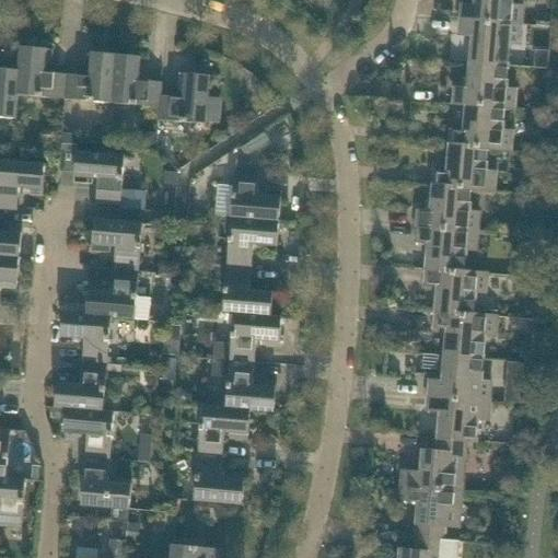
[(512,3),(512,0),(474,0),(474,4),(461,3),(460,18),(520,24),(522,4),(512,3)]
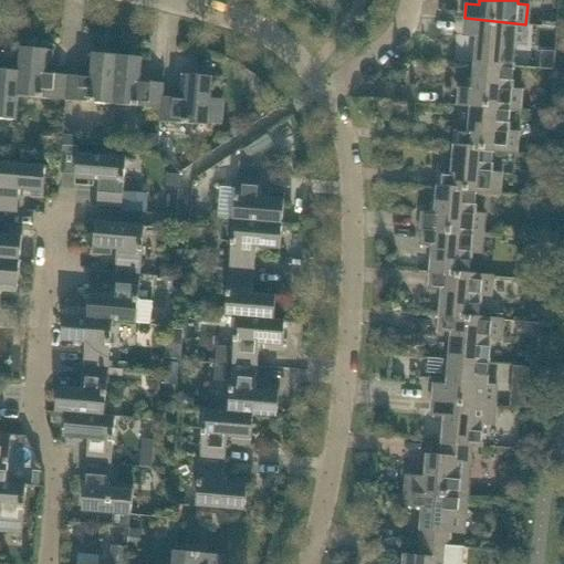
[(524,43),(525,24),(465,18),(462,33),(476,34),(473,62),(512,65),(514,42),(524,43)]
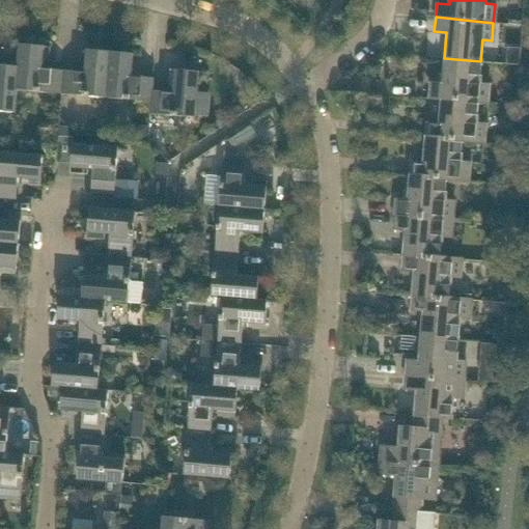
[(40,67),(43,45),(19,43),(17,65),(18,65),(16,88),(16,89),(60,92),(62,68),(40,67)]
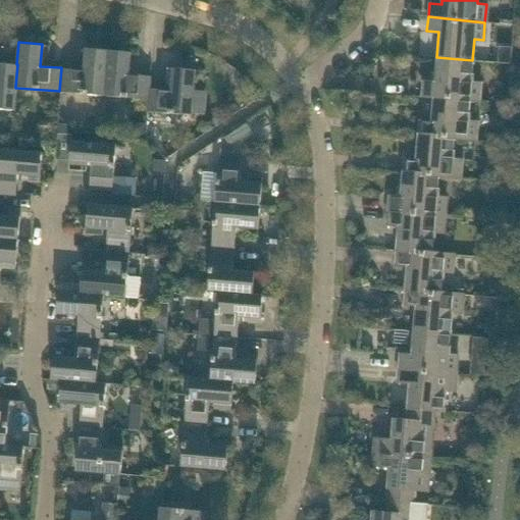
[(103,95),(107,50),(85,48),(83,69),(61,67),(59,91),(103,95)]
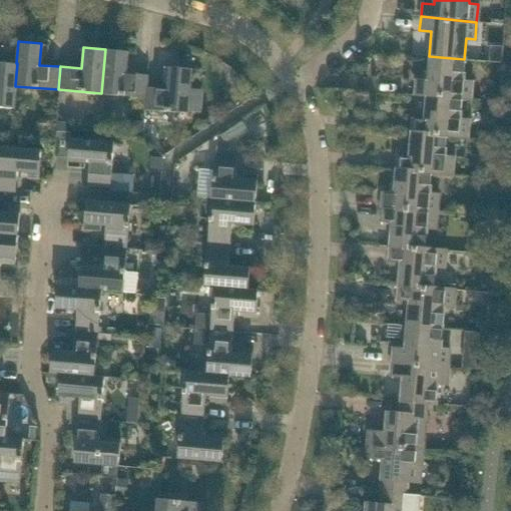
[(125,72),(127,50),(105,49),(101,93),(144,96),(145,86),(146,74),(125,72)]
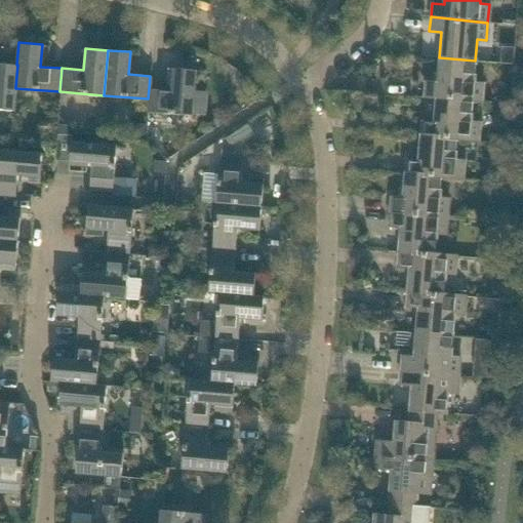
[(473,81),(475,61),(439,57),(437,82),(425,81),(424,96),(436,97),(436,96),(472,99),(472,101),(481,101),(482,82),(473,81)]
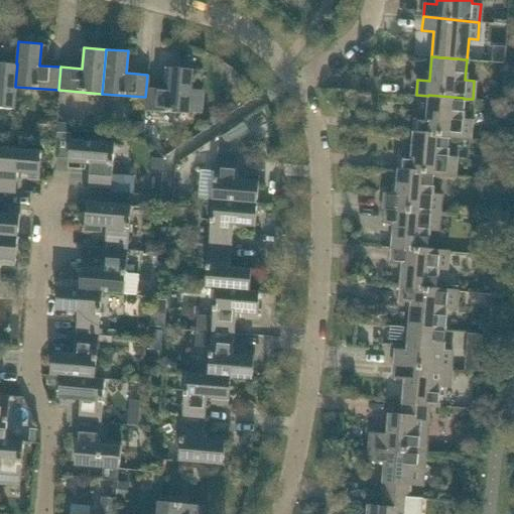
[(17,63),(16,63),(0,61),(0,106),(13,108),(15,87),(15,86),(17,63)]
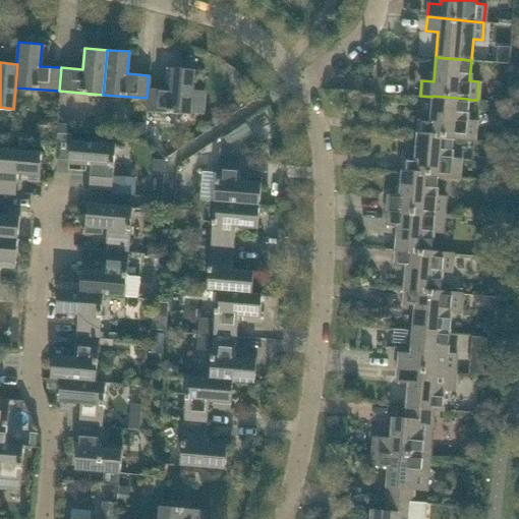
[(190,114),(193,69),(171,67),(169,89),(148,88),(147,98),(146,110),(190,114)]
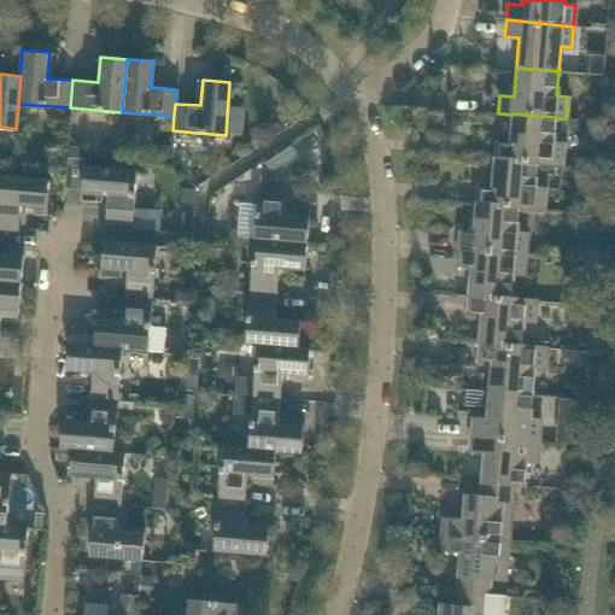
[(555,118),(555,117),(513,113),(513,115),(510,142),(496,141),(495,158),(537,162),(536,163),(561,164),(563,142),(552,141),(555,118)]
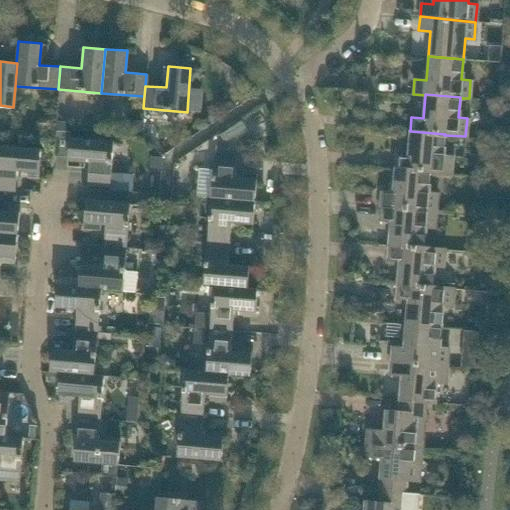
[(444,135),(445,134),(410,131),(408,155),(396,154),(395,168),(429,171),(429,172),(450,174),(452,155),(443,154),(444,135)]
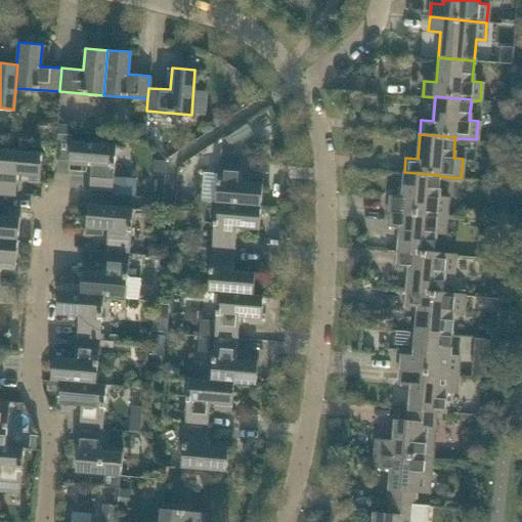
[(88,187),(112,189),(113,181),(113,174),(116,144),(71,140),(69,164),(90,166),(88,187)]
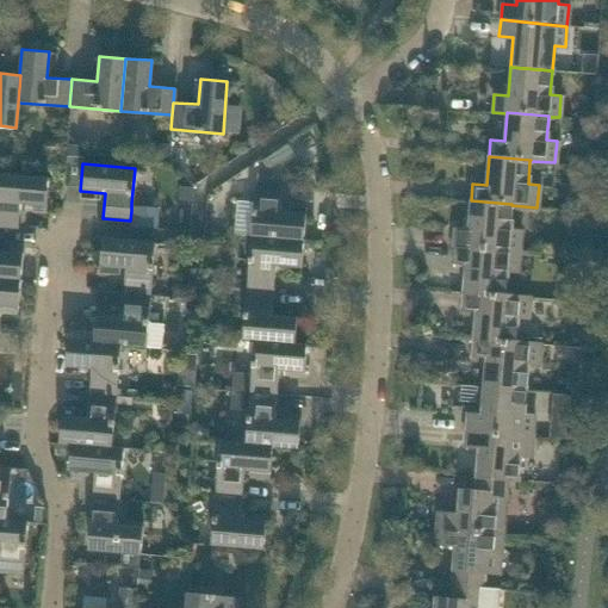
[(45,204),(48,178),(0,173),(0,225),(17,228),(19,203),(45,204)]
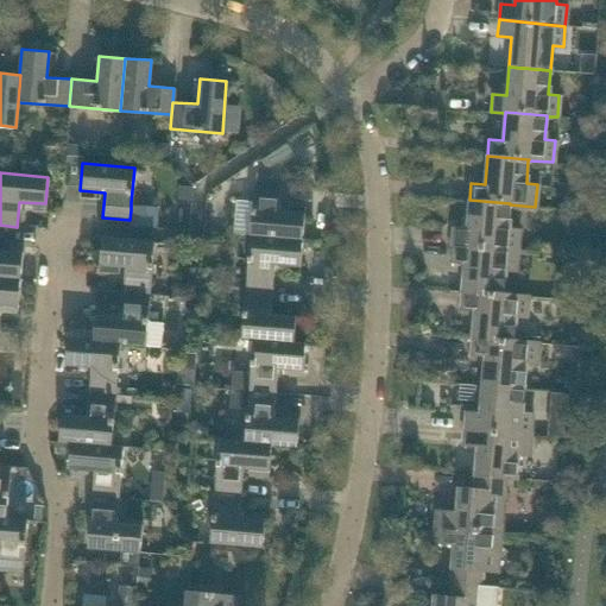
[(278,210),(281,185),(253,183),(248,235),(302,239),(304,213),(278,210)]
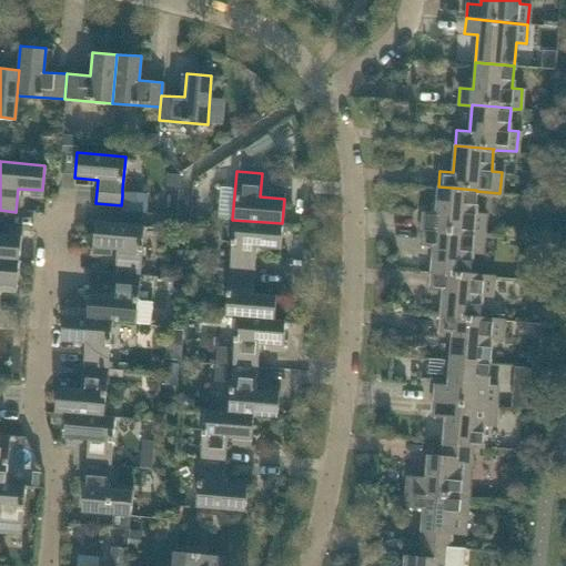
[(476,191),(476,190),(438,187),(436,213),(423,212),(421,228),(483,233),(484,214),(474,213),(476,191)]
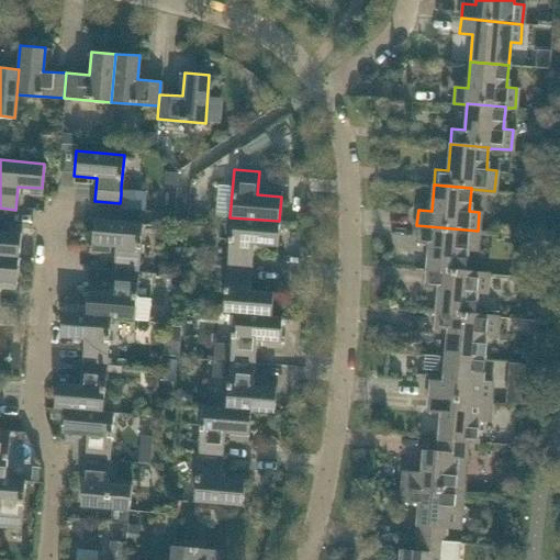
[(121,187),(121,194),(120,203),(120,208),(134,209),(144,210),(145,189),(121,187)]
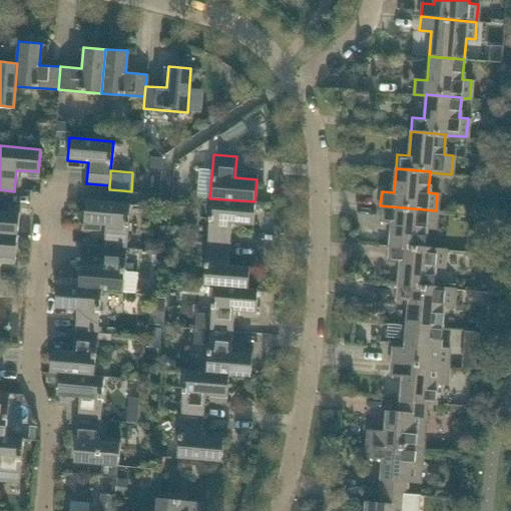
[(252,223),(254,201),(209,198),(206,241),(229,243),(230,222),(252,223)]
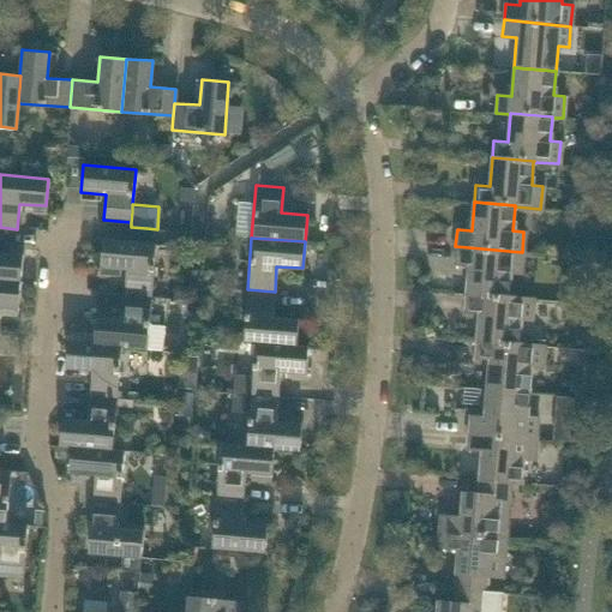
[(150,297),(155,244),(102,239),(100,267),(126,269),(124,294),(150,297)]
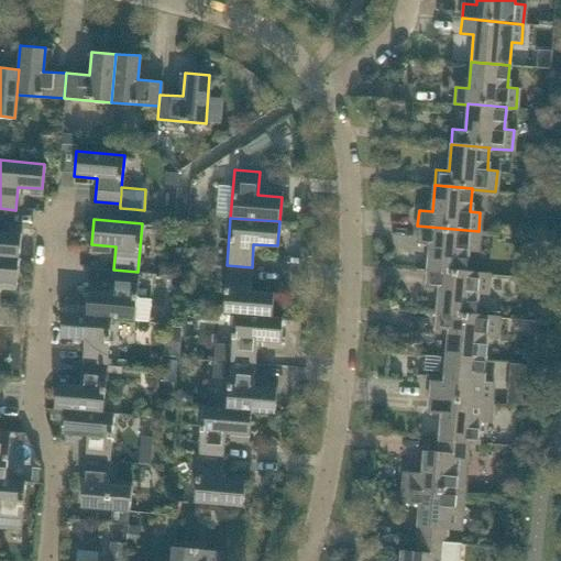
[(477,251),(479,231),(417,226),(416,241),(429,242),(427,268),(465,273),(465,272),(468,250),(477,251)]
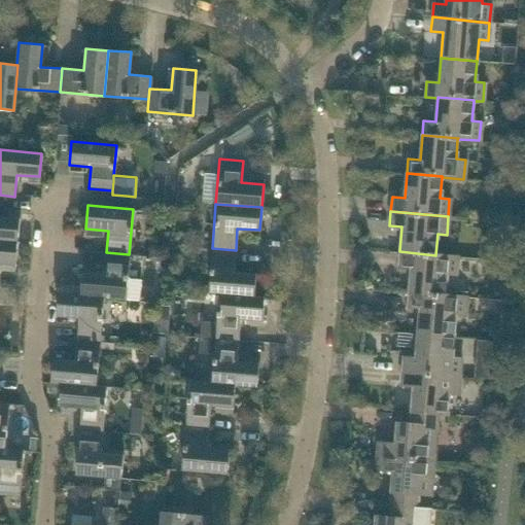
[(0,239),(16,241),(19,218),(0,216),(0,239)]
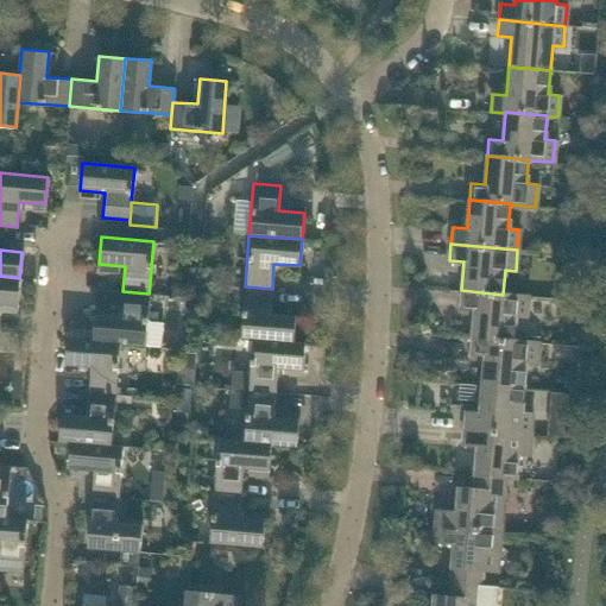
[(0,303),(18,305),(19,278),(0,276),(0,303)]
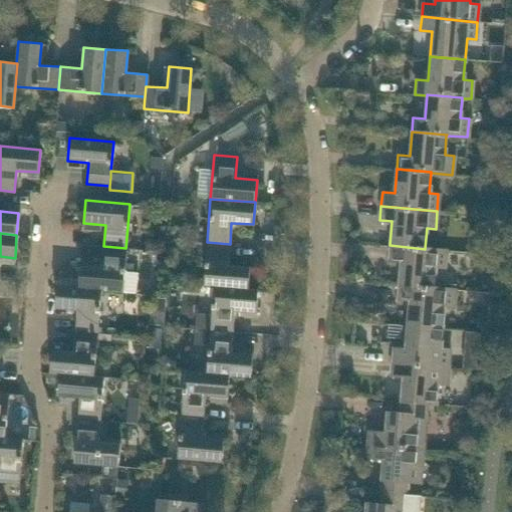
[(228,264),(230,244),(207,242),(203,286),(213,286),(247,289),(248,288),(249,266),(228,264)]
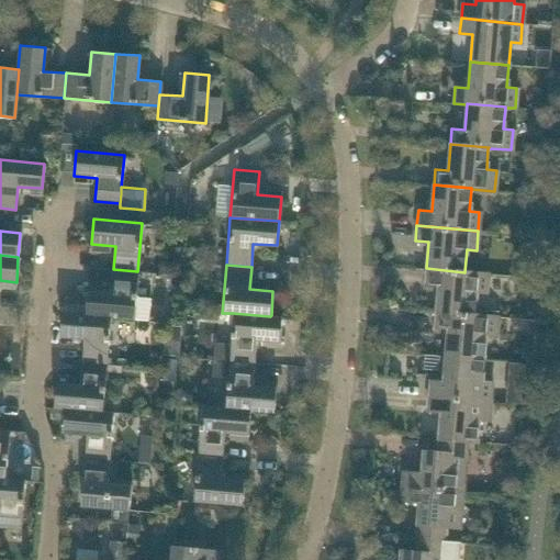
[(465,271),(465,272),(426,268),(425,283),(438,284),(436,311),(474,315),(474,314),(476,292),(485,293),(488,273),(465,271)]
